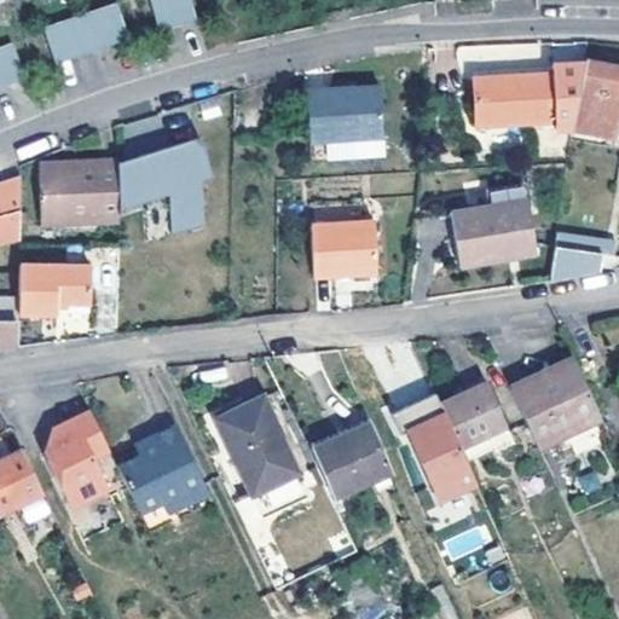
[(190,0),(149,0),(158,30),(197,21),(190,0)]
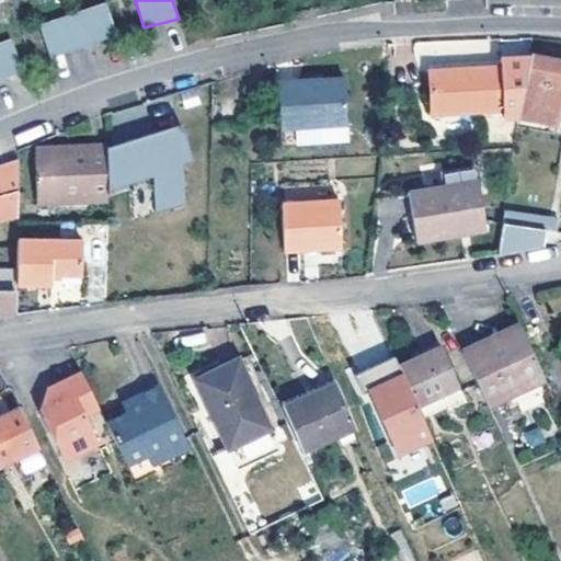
[(106,3),(39,26),(50,58),(117,35),(106,3)]
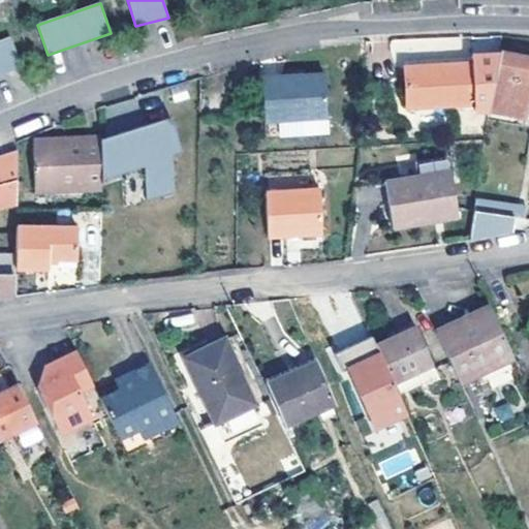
[(0,40),(0,74),(22,66),(10,37),(0,40)]
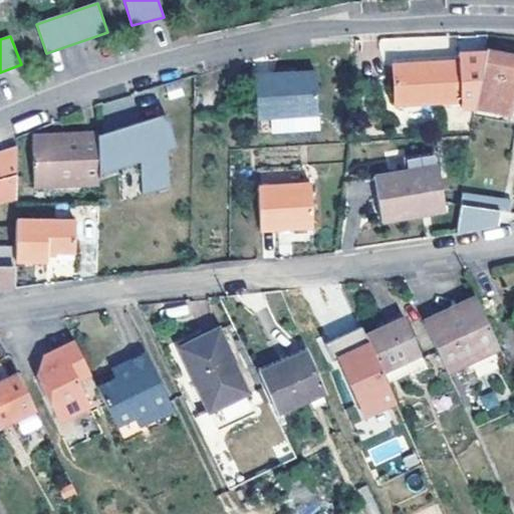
[(513,58),(488,54),(478,110),(511,115),(513,98),(513,58)]
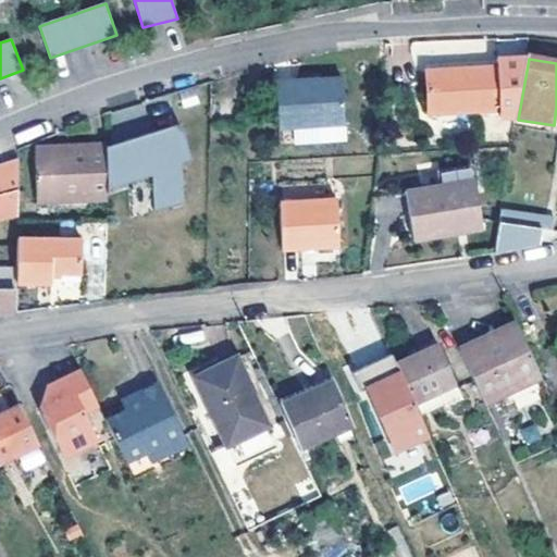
[(425,72),(497,69),(497,62),(424,65),(425,72)]
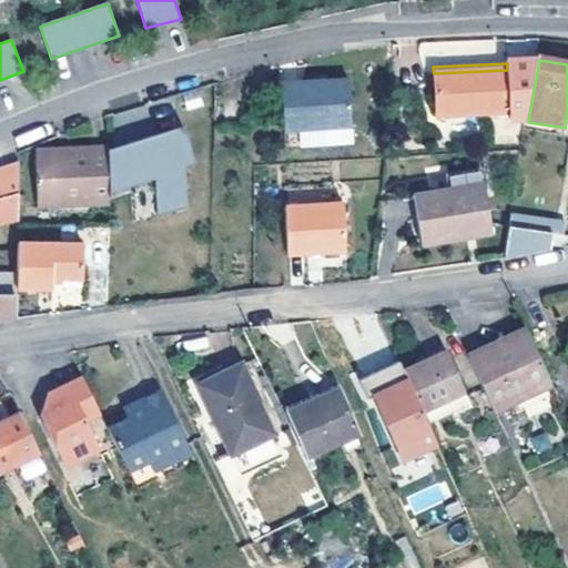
[(436,118),(509,113),(507,70),(434,73),(436,118)]
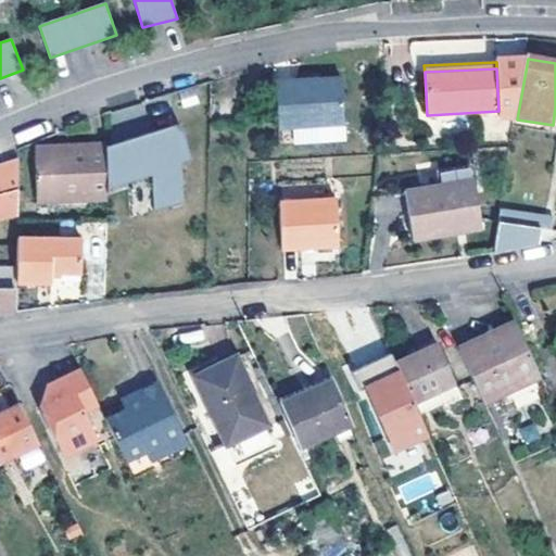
[(287,129),(344,125),(341,79),(276,84),(278,129),(287,129)]
